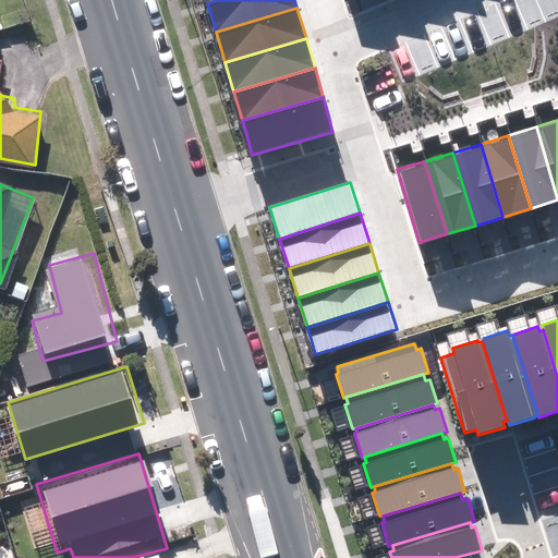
[(170,557),(167,548),(133,557),(170,557)]
